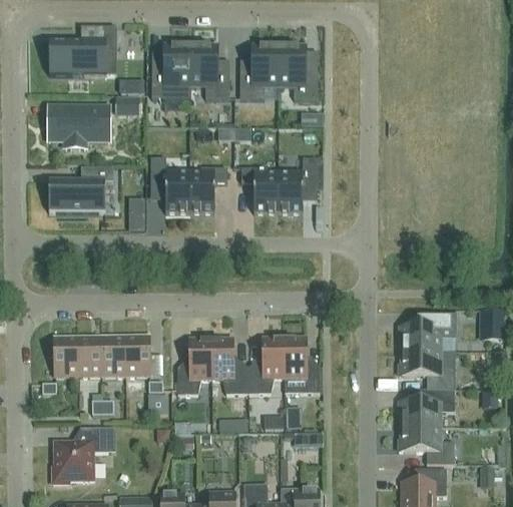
[(49,40),(49,41),(51,41),(51,73),(49,73),(49,74),(106,74),(106,73),(104,73),(104,49),(116,49),(116,26),(80,26),(80,40),(49,40)]
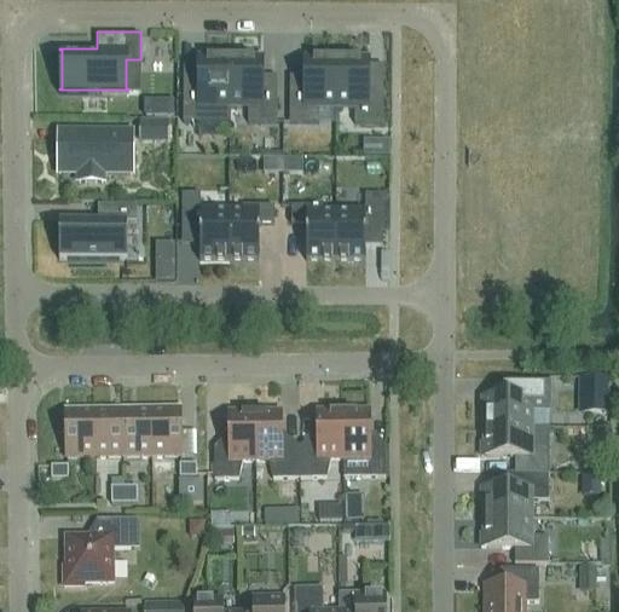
[(197,84),(183,84),(183,117),(230,119),(230,104),(230,52),(198,52),(197,59),(197,84)]
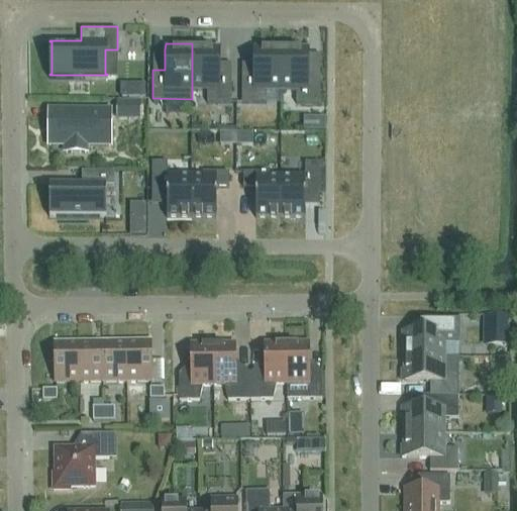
[(219,71),(219,43),(192,43),(192,87),(207,87),(207,99),(231,99),(231,71),(219,71)]
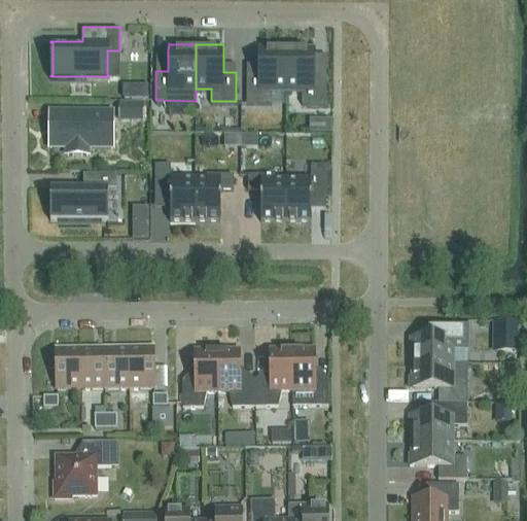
[(246,101),(271,101),(271,89),(286,89),(286,45),(258,45),(258,72),(246,72),(246,101)]
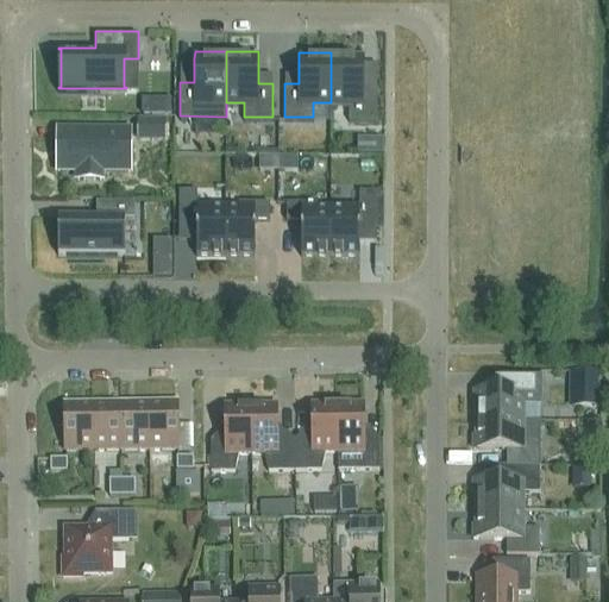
[(331,52),(331,102),(349,102),(349,117),(377,117),(377,83),(363,83),(363,52),(331,52)]
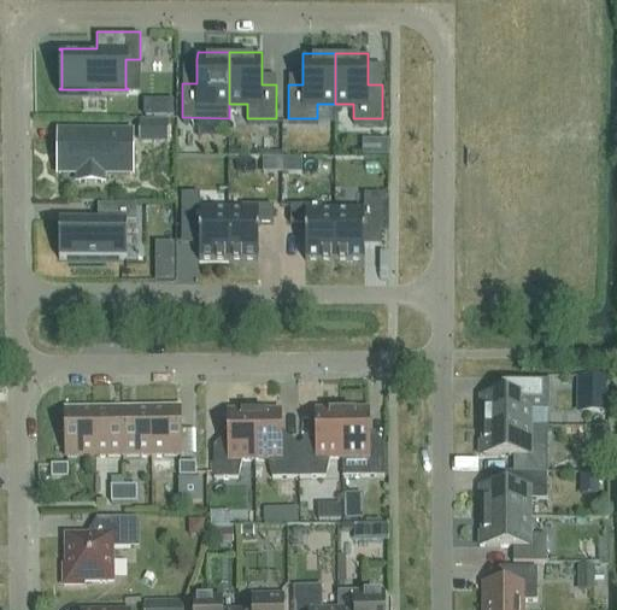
[(140,117),(140,124),(154,124),(154,132),(166,132),(166,117),(140,117)]
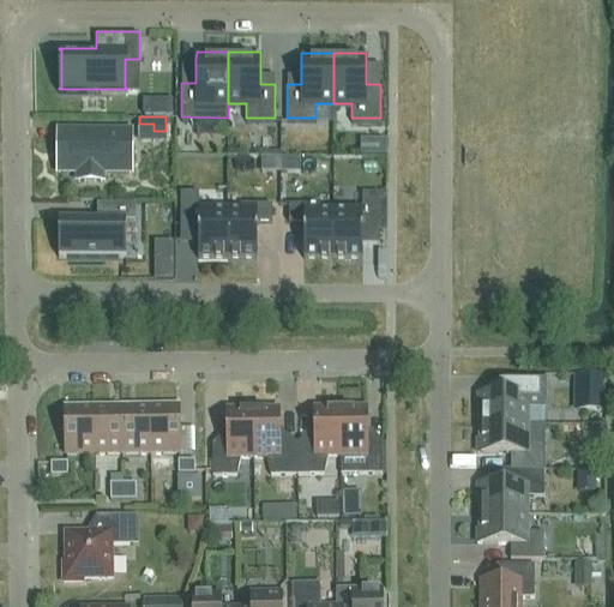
[(101,176),(101,168),(130,168),(131,127),(59,127),(58,167),(78,167),(78,176),(101,176)]
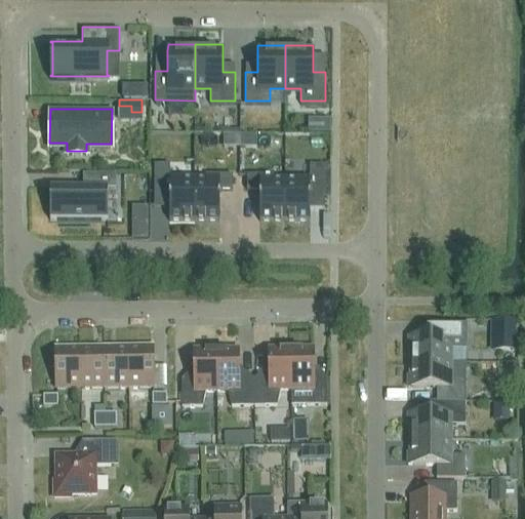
[(320,116),(320,128),(329,128),(329,116),(320,116)]
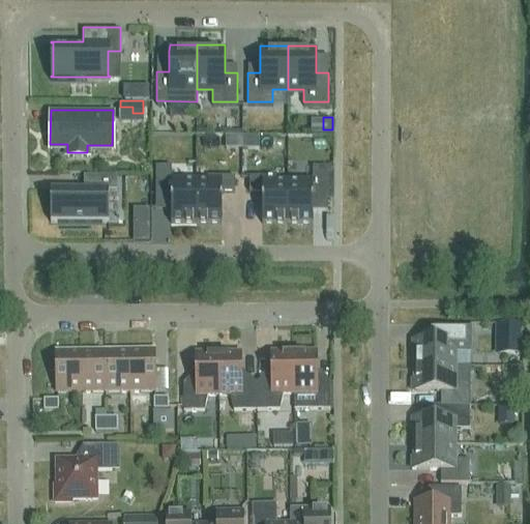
[(225,132),(225,144),(241,144),(241,132),(225,132)]
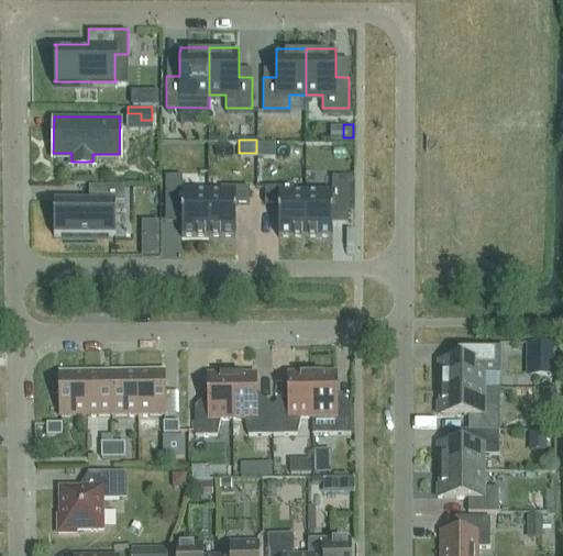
[(274,153),(274,140),(256,140),(256,153),(274,153)]
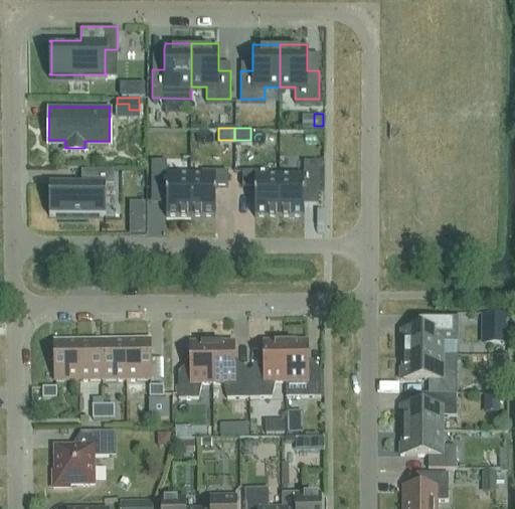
[(166,212),(190,212),(190,172),(167,172),(166,172),(166,158),(151,158),(151,185),(166,185),(166,199),(166,212)]
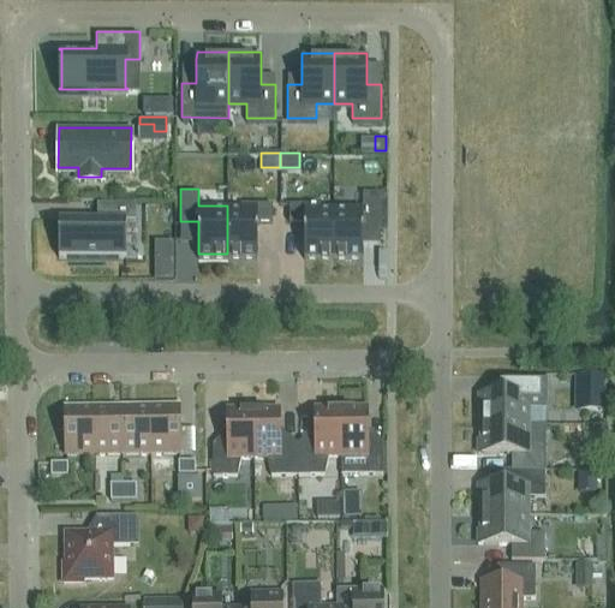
[(362,207),(333,207),(333,255),(363,255),(363,222),(381,224),(381,189),(362,189),(362,207)]
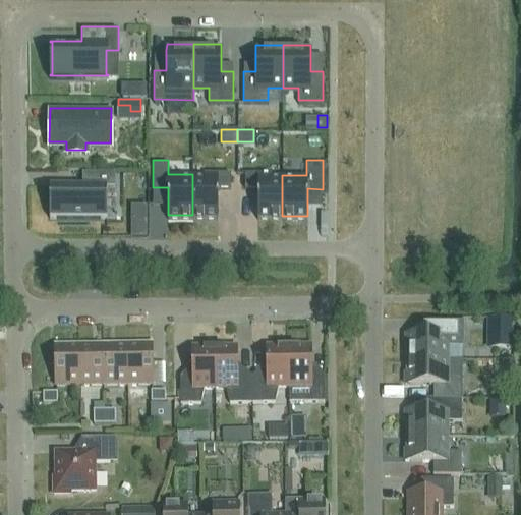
[(53,214),(108,215),(108,182),(118,182),(119,168),(87,168),(85,182),(53,182),(53,214)]
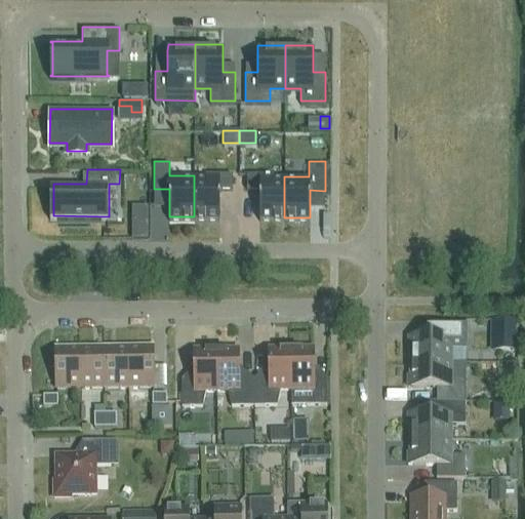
[(194,175),(194,216),(219,217),(219,187),(232,187),(232,171),(205,171),(205,175),(194,175)]
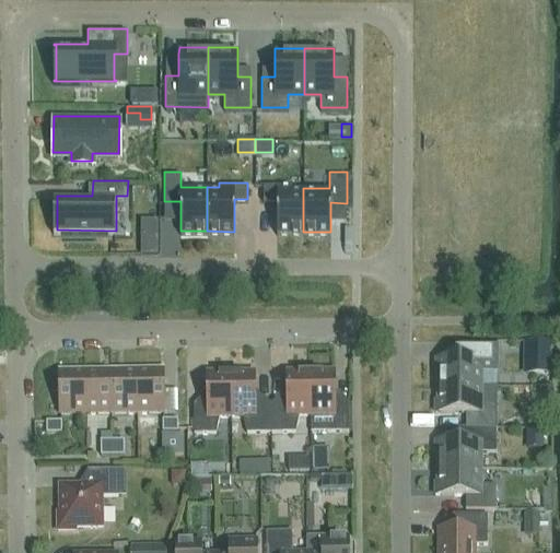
[(291,183),(263,183),(263,199),(277,199),(277,232),(303,232),(303,188),(291,188),(291,183)]
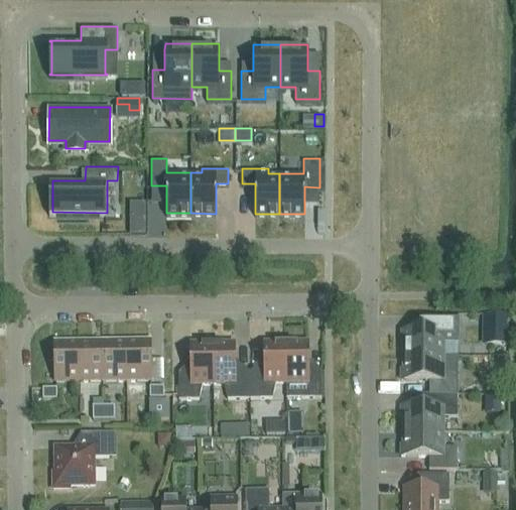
[(129,223),(129,231),(145,231),(145,223),(129,223)]
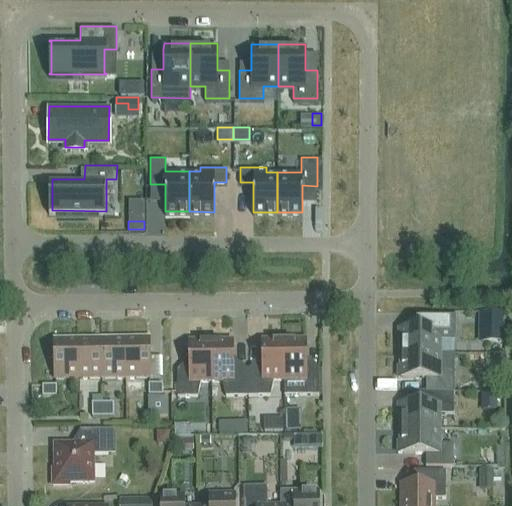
[(482,308),(482,328),(503,328),(503,308),(482,308)]
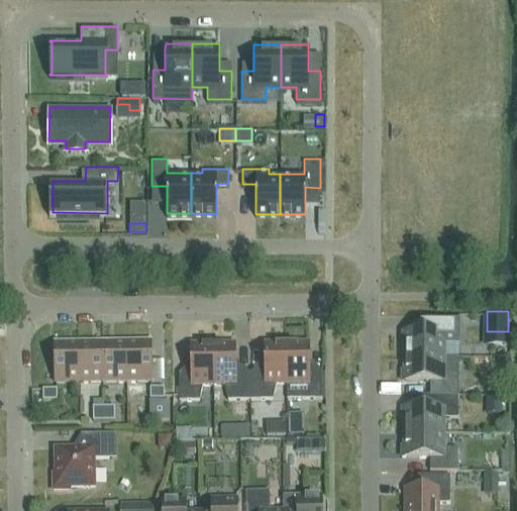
[(403,352),(443,353),(443,338),(457,338),(457,315),(429,315),(429,328),(401,328),(401,339),(403,339),(403,352)]
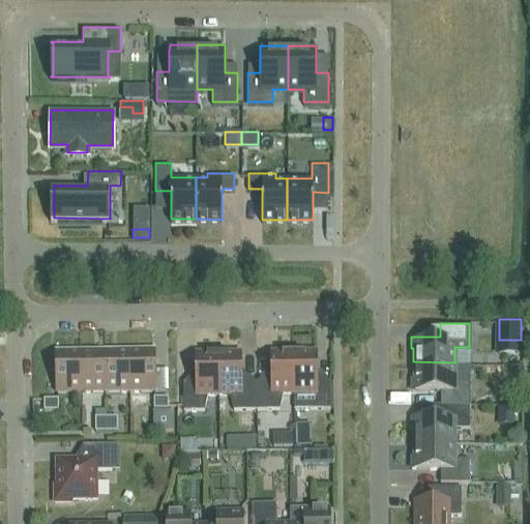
[(81,388),(105,388),(105,346),(80,347),(81,388)]
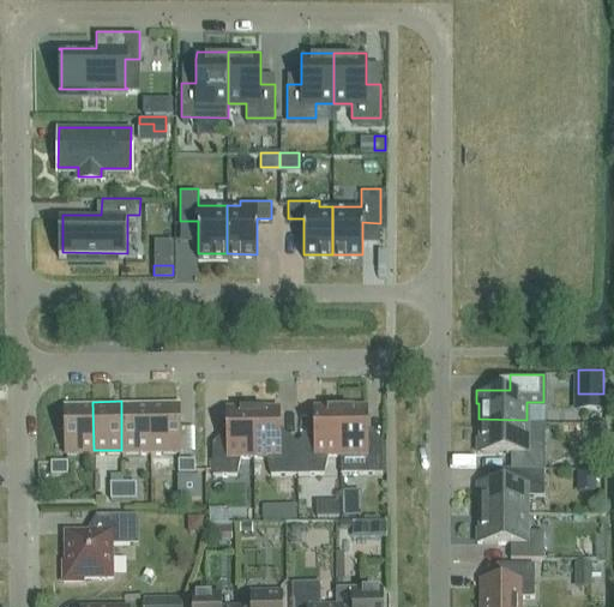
[(121,450),(150,449),(149,401),(121,401),(121,450)]
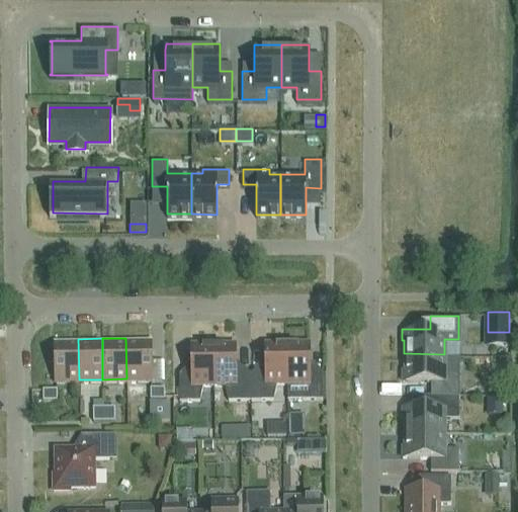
[(150,338),(125,338),(126,378),(151,378),(150,338)]
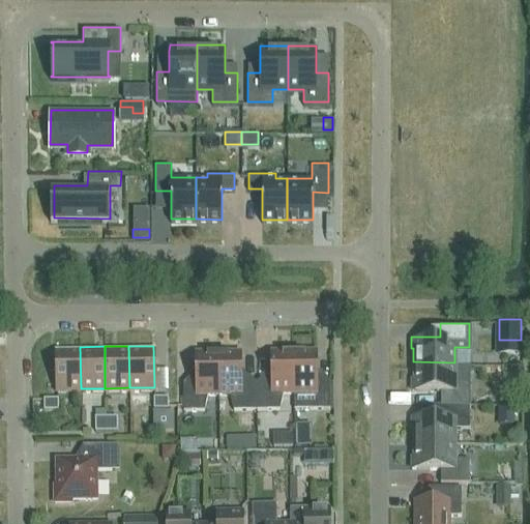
[(256,406),(278,406),(283,389),(293,389),(293,346),(282,346),(282,348),(270,348),(270,378),(256,378),(256,406)]
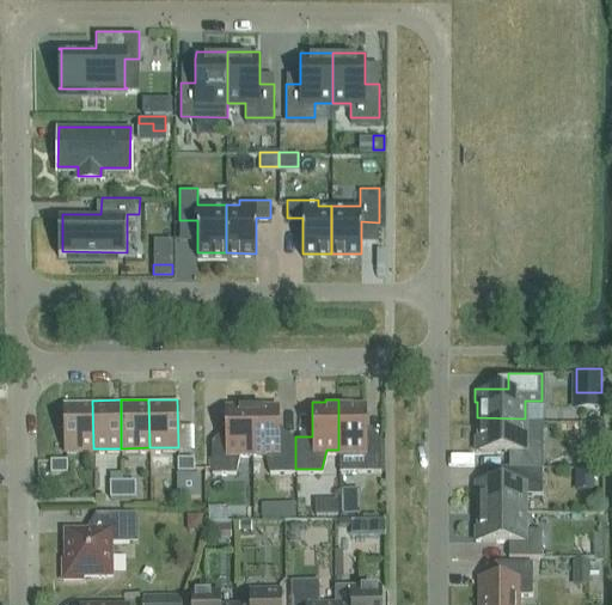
[(338,450),(338,468),(380,468),(379,435),(365,435),(365,401),(350,402),(350,399),(338,399),(338,450)]
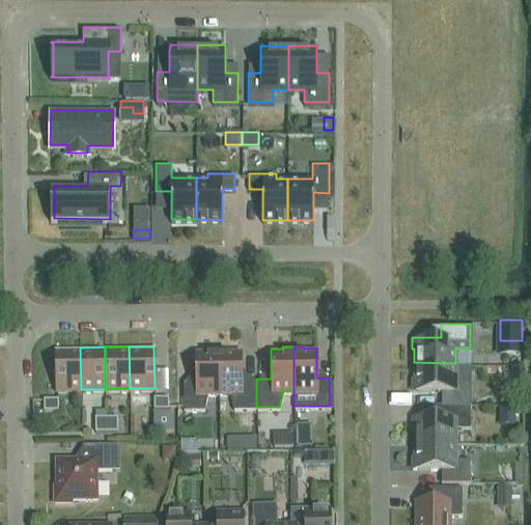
[(56,389),(81,389),(80,348),(55,348),(56,389)]
